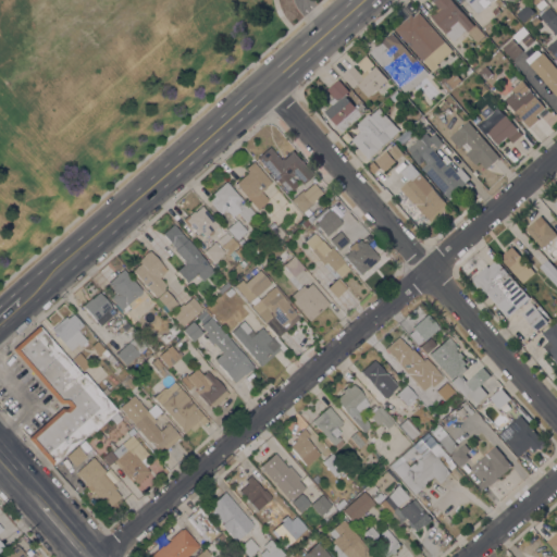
[(452,0),(474,25),(467,32),(466,31),(454,41),(430,14),(438,8),(432,0),(452,0)]
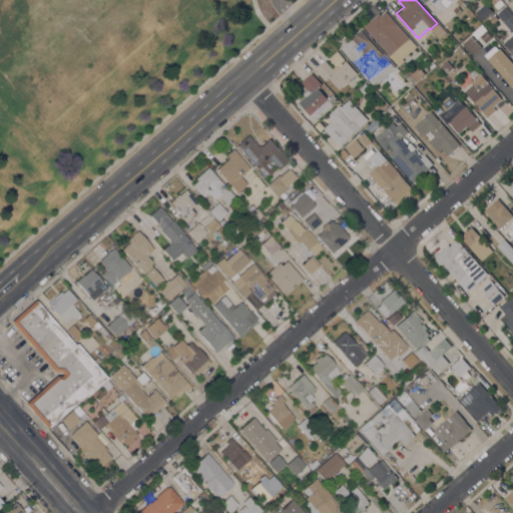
[(452,0),(440,12),(429,0),(452,0)]
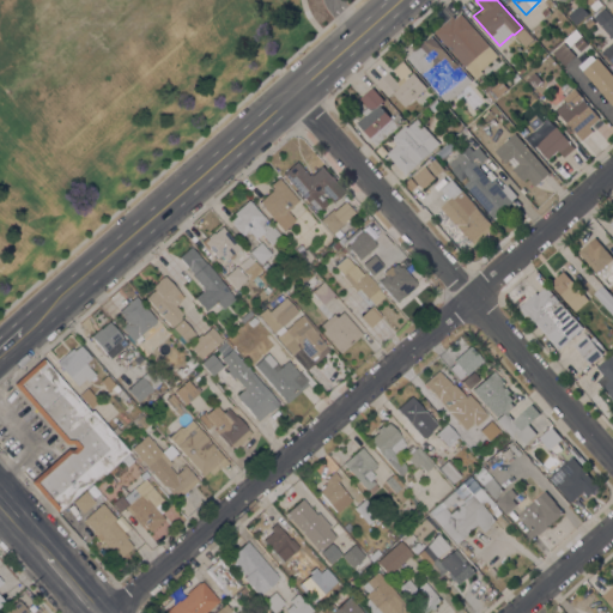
[(595,11),(590,5),(595,0),(598,0),(602,5),(595,11)]
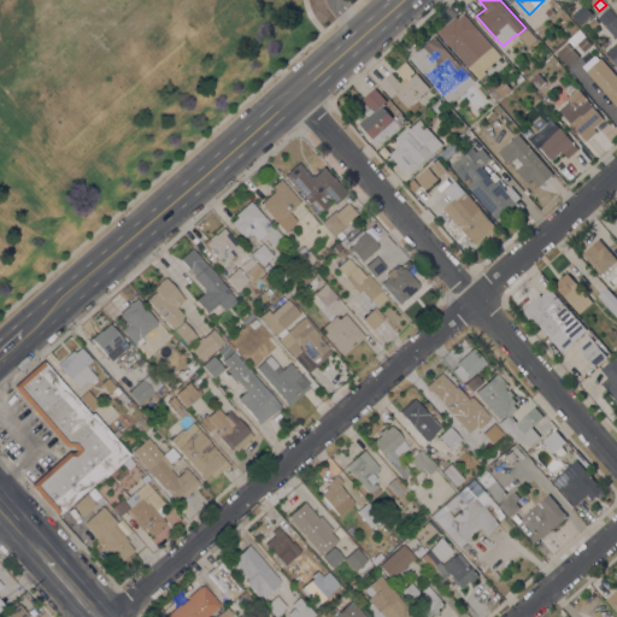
[(554,11),(548,17),(545,12),(550,7),(554,11)]
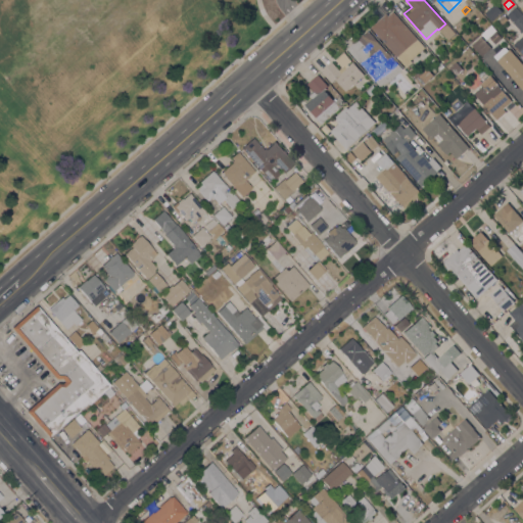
[(515,6),(522,13),(522,14),(522,31),(521,33),(519,31),(519,30),(506,14),(515,6)]
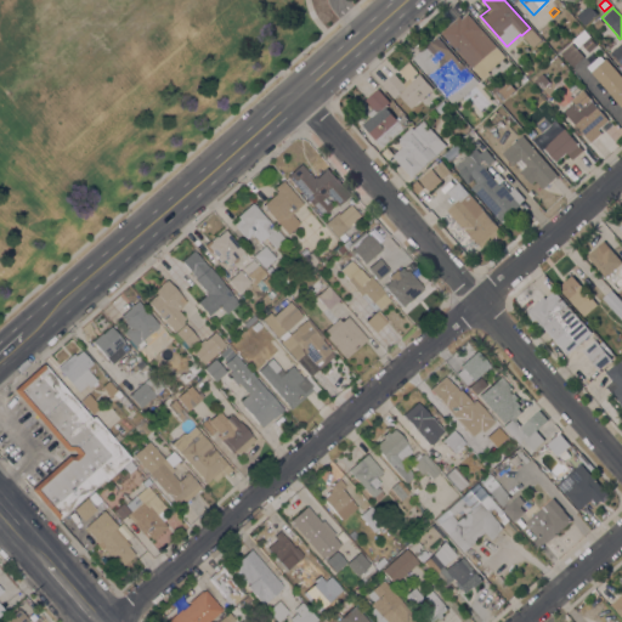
[(505,56),(487,72),(490,74),(482,80),(441,33),(451,23),(459,16),(462,18),(467,13),(505,56)]
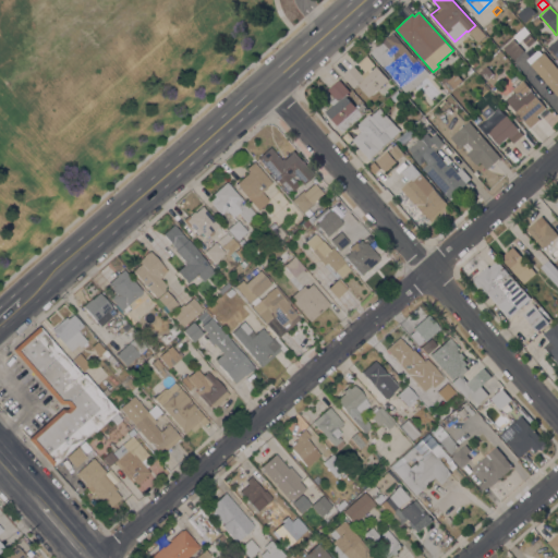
[(537,15),(541,21),(534,26),(531,22),(537,15)]
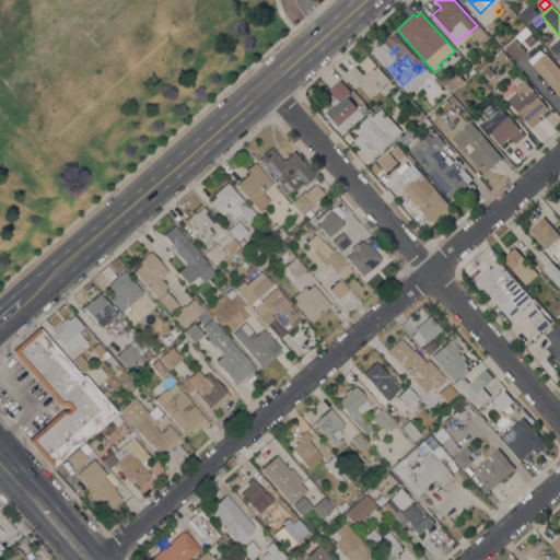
[(488,36),(479,43),(470,33),(479,25),(488,36)]
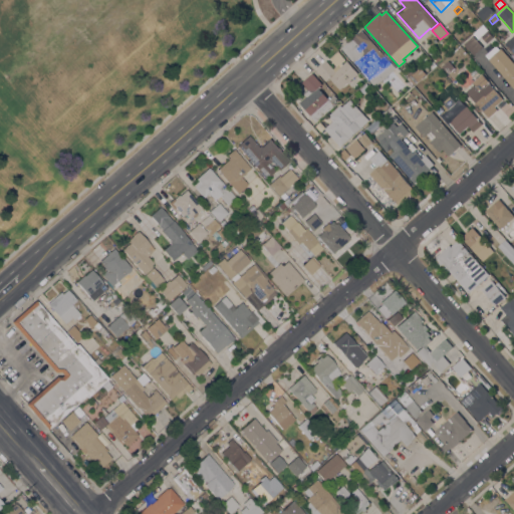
[(482,24),(487,30),(478,38),(473,33),(482,24)]
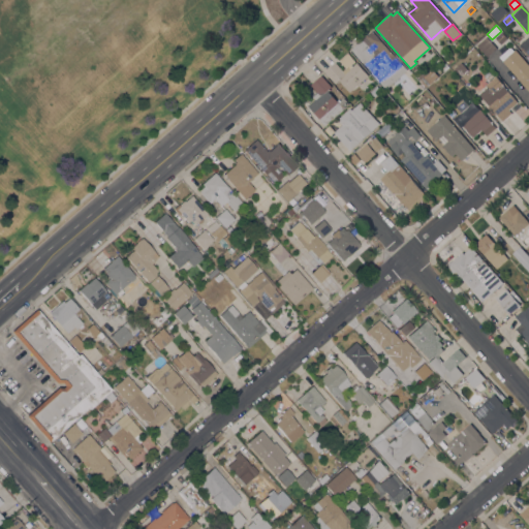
[(389,50),(407,70),(385,89),(350,50),(372,31),(389,50)]
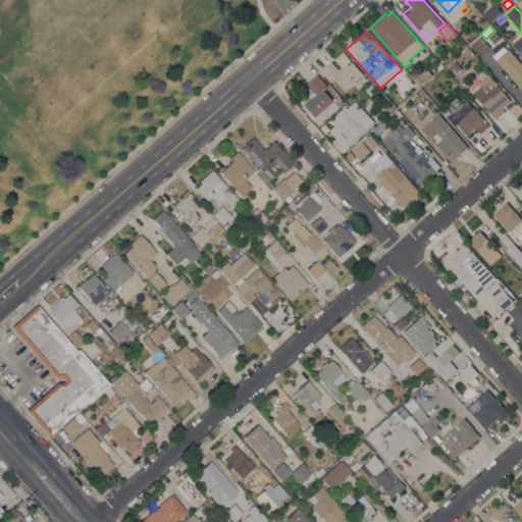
[(513,44),(521,37),(521,38),(521,54),(519,51),(517,52),(517,51),(515,53),(511,48),(514,46),(513,44)]
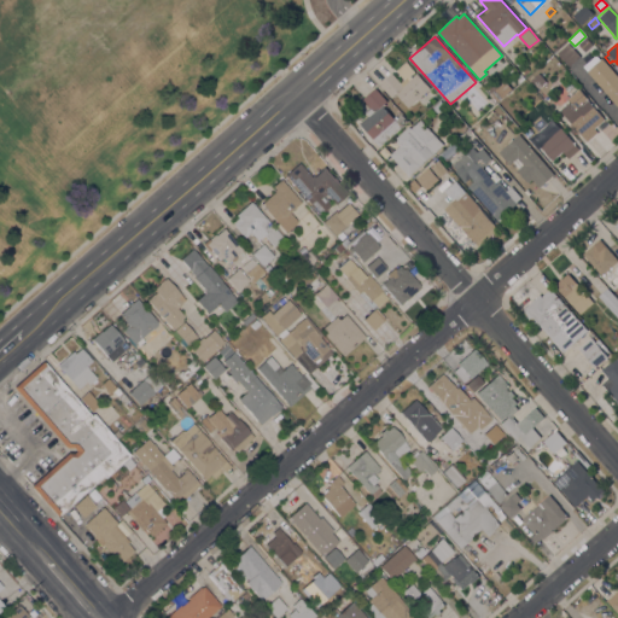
[(570,45),(578,56),(567,65),(559,56),(570,45)]
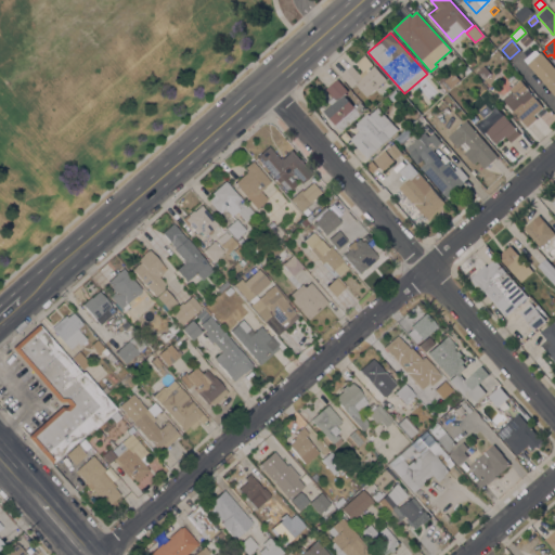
[(540,52),(554,68),(554,97),(523,60),(534,49),(539,53),(540,52)]
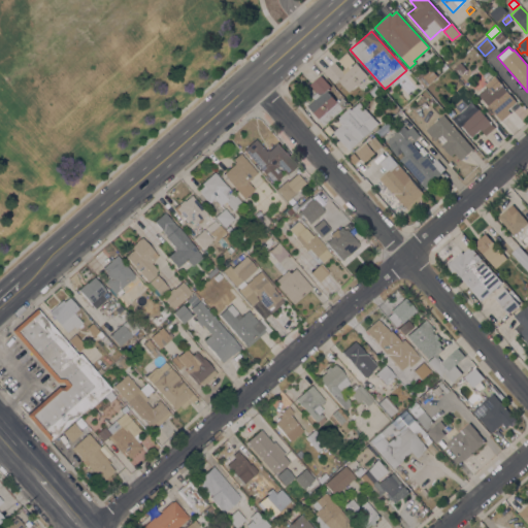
[(338,79),(334,84),(324,72),(335,63),(341,70),(344,68),(338,60),(347,53),(355,62),(351,65),(352,66),(356,62),(367,75),(360,83),(360,84),(358,86),(357,85),(349,92),(338,79)]
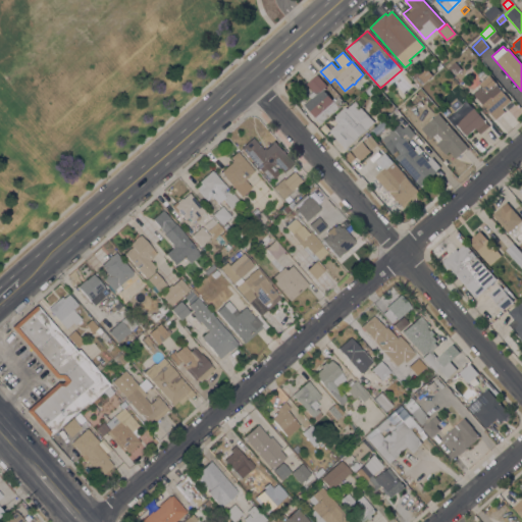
[(438,59),(444,55),(447,59),(441,63),(438,59)]
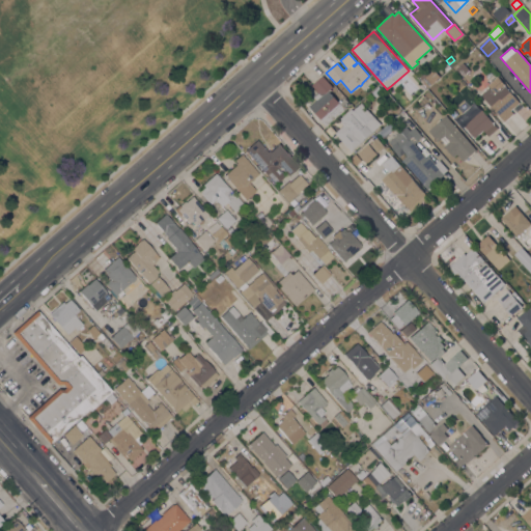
[(456,68),(463,63),(468,71),(463,75),(459,72),(456,68)]
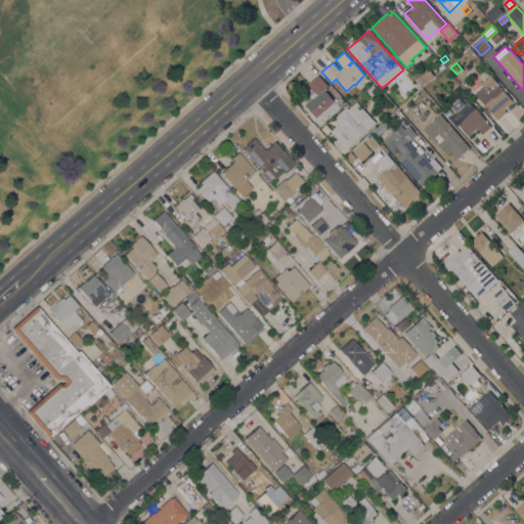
[(428,69),(434,76),(421,87),(415,80),(428,69)]
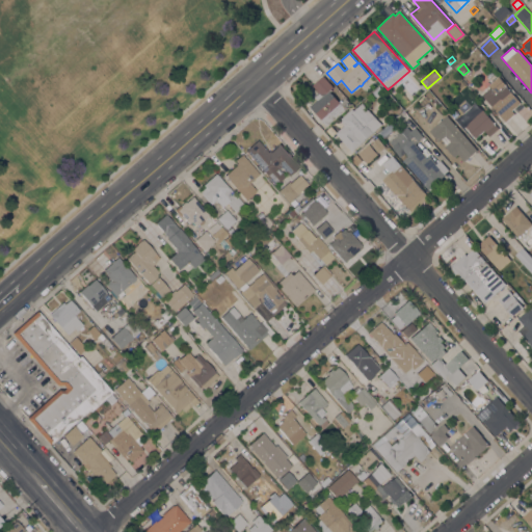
[(310,106),(317,100),(315,97),(319,94),(312,85),(323,76),(334,87),(329,90),(340,103),(331,110),(331,111),(329,113),(329,112),(321,120),(310,106)]
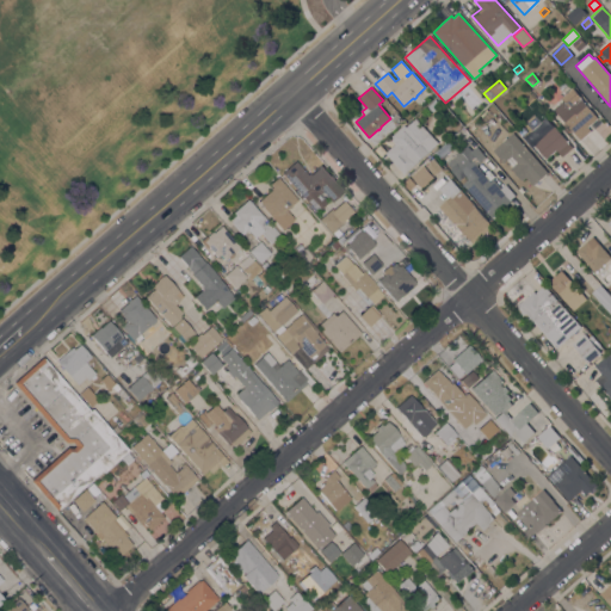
[(501,94),(505,98),(504,100),(506,103),(504,105),(501,102),(495,107),(492,103),(501,94)]
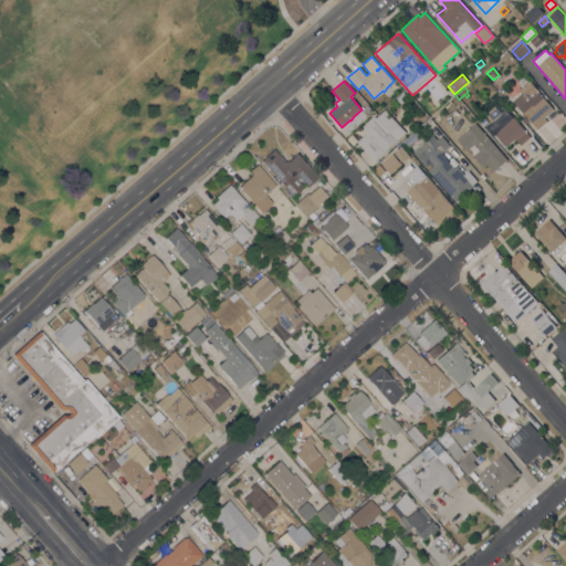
[(523,92),(528,97),(537,91),(554,109),(544,117),(547,122),(537,129),(512,101),(523,92)]
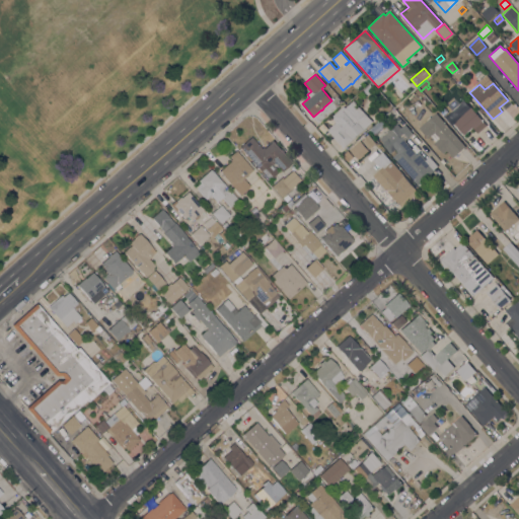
[(363,90),(370,84),(372,86),(374,89),(368,95),(365,92),(363,90)]
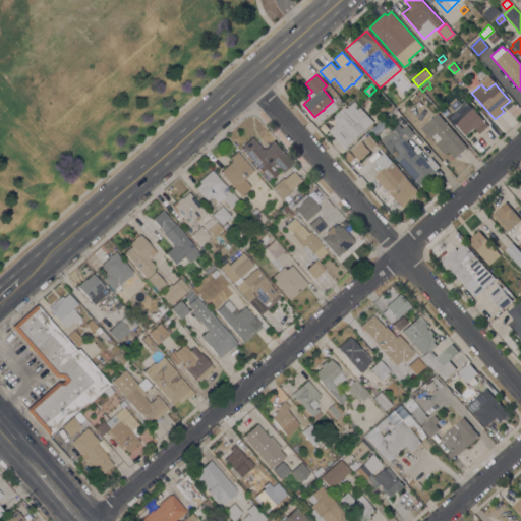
[(432,102),(438,98),(443,103),(437,108),(432,102)]
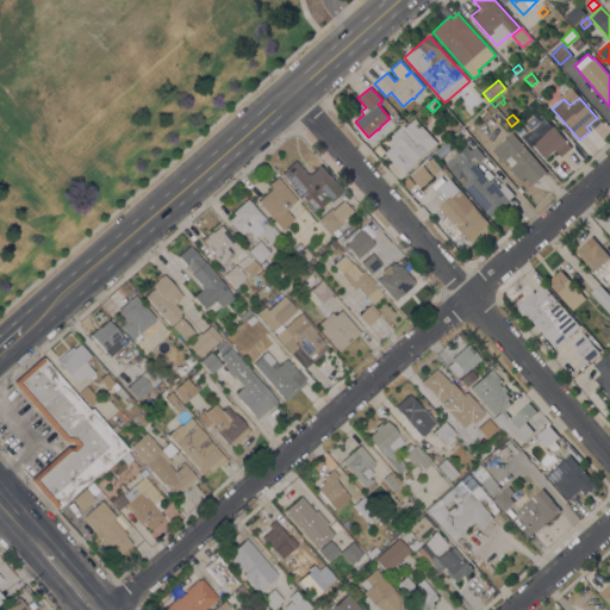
[(562,157),(555,149),(545,159),(529,141),(539,132),(535,129),(547,118),(572,148),(562,157)]
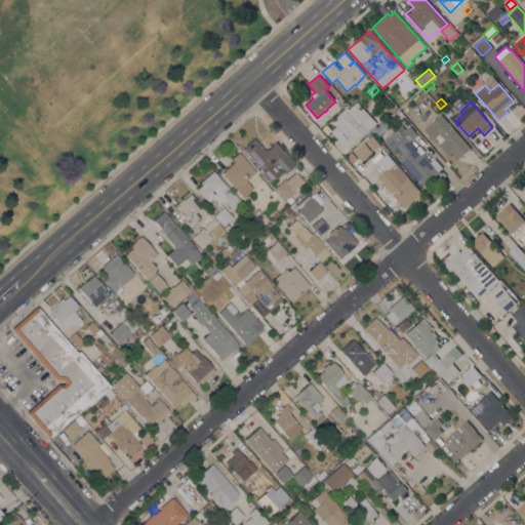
[(370,116),(363,122),(370,129),(347,150),(330,131),(339,124),(334,119),(348,108),(350,111),(358,103),(370,116)]
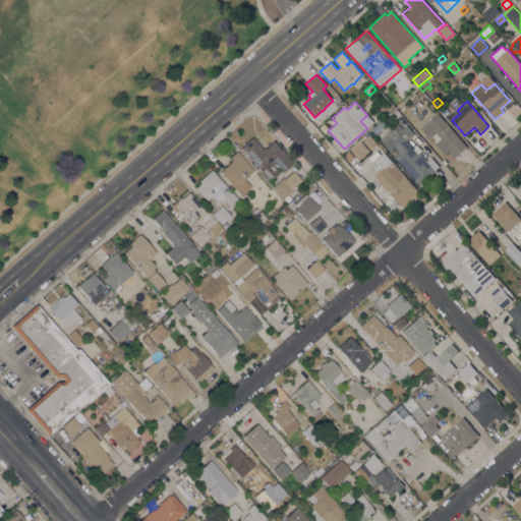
[(467,148),(455,159),(449,151),(445,155),(436,143),(441,138),(437,132),(429,138),(420,128),(438,113),(467,148)]
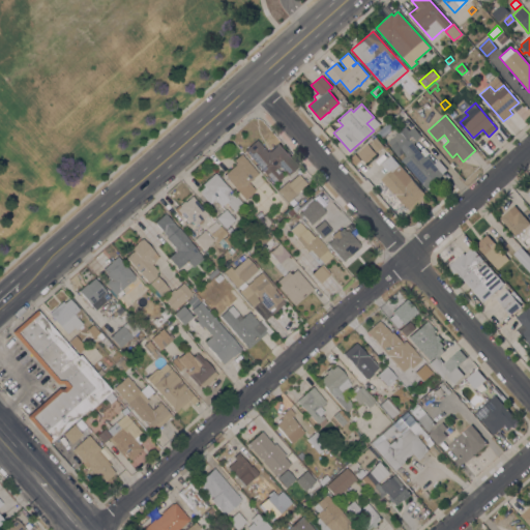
[(406,155),(403,152),(399,156),(390,147),(391,146),(387,142),(395,135),(394,134),(396,131),(398,133),(400,130),(401,131),(406,126),(408,128),(407,129),(408,131),(413,126),(421,136),(415,141),(416,141),(413,144),(425,157),(428,155),(435,164),(439,159),(447,170),(443,173),(444,174),(441,176),(441,175),(432,183),(433,184),(430,187),(429,187),(427,188),(401,159),(406,155)]
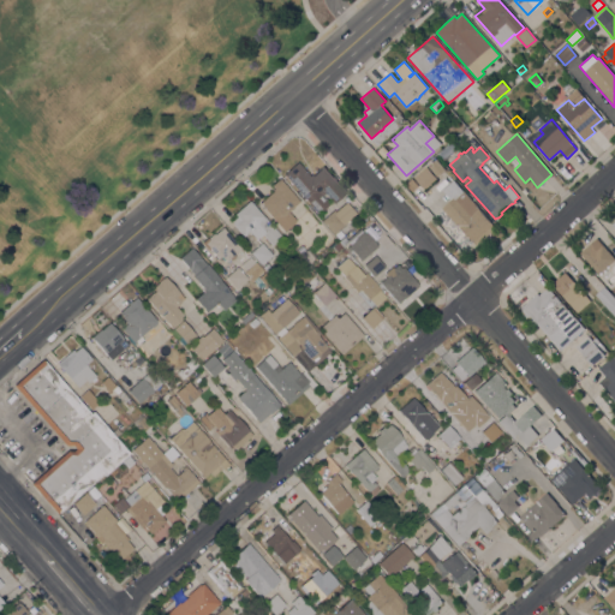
[(446,171),(437,177),(429,167),(429,166),(428,163),(434,157),(436,160),(446,171)]
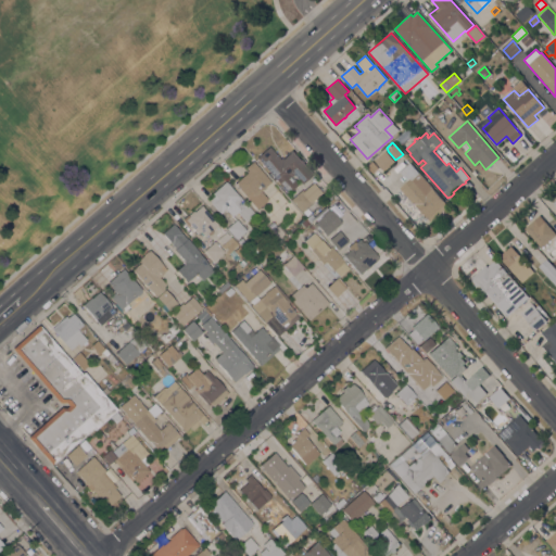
[(301,160),(302,160),(304,162),(304,163),(313,173),(301,184),(293,175),(291,176),(298,184),(287,193),(278,185),(279,184),(256,158),(268,146),(279,159),(281,156),(282,159),(292,150),(301,160)]
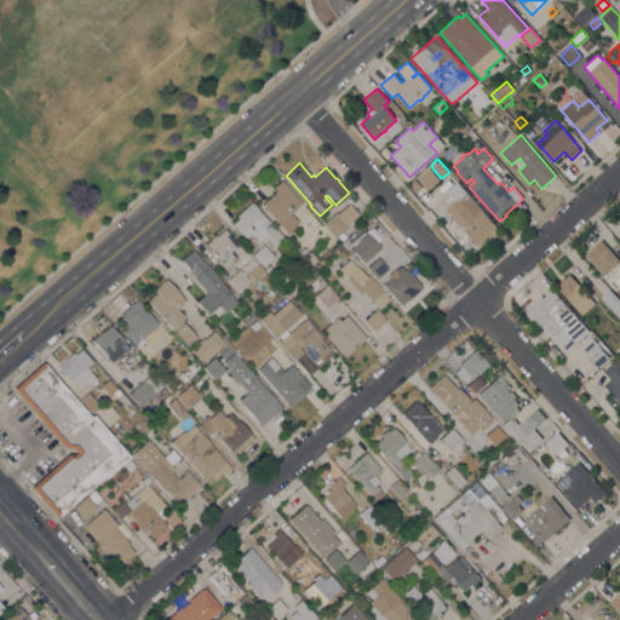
[(441,181),(429,191),(417,179),(430,167),(441,181)]
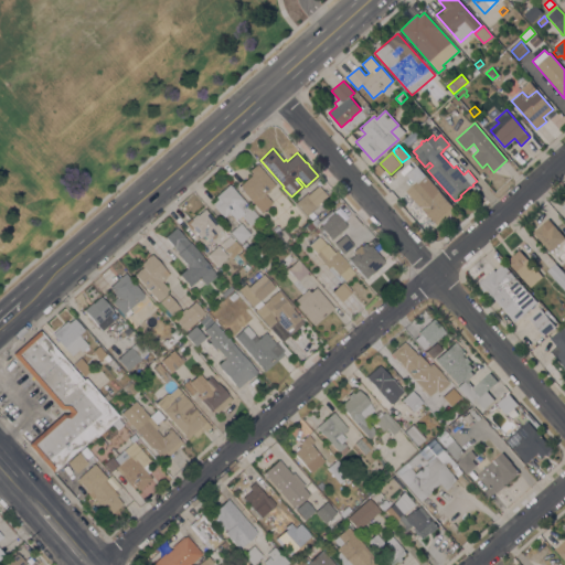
[(275,184),(264,193),(272,202),(260,212),(238,185),(251,174),(249,173),(252,172),(249,169),(256,163),(275,184)]
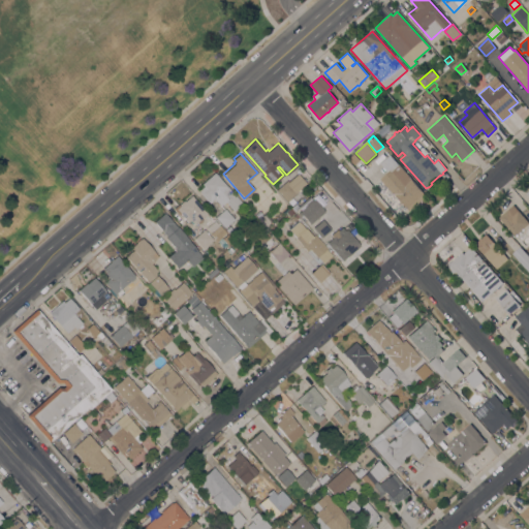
[(394,193),(394,194),(380,179),(387,172),(380,163),(390,155),(398,164),(399,163),(409,176),(409,177),(426,196),(409,211),(394,193)]
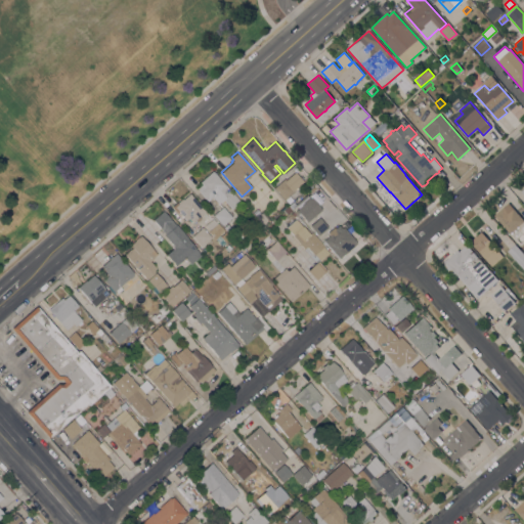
[(239,201),(231,208),(223,199),(218,203),(212,197),(208,201),(197,188),(202,184),(200,182),(212,170),(239,201)]
